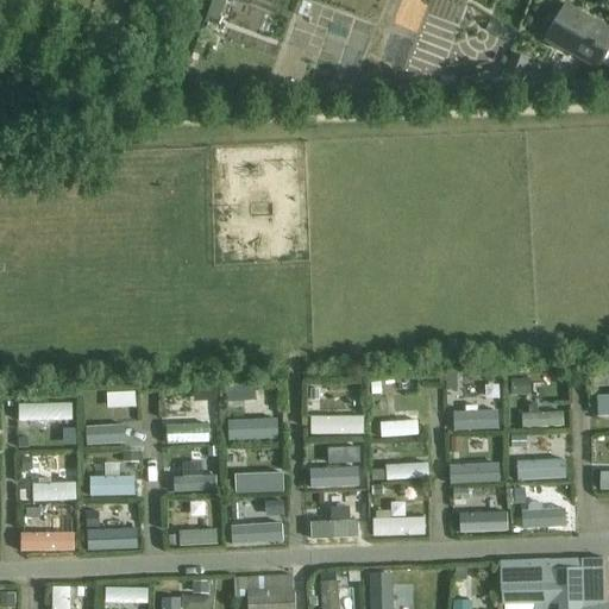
[(608,32),(567,8),(547,42),(596,70),(600,64),(607,68),(606,70),(608,71),(608,32)]
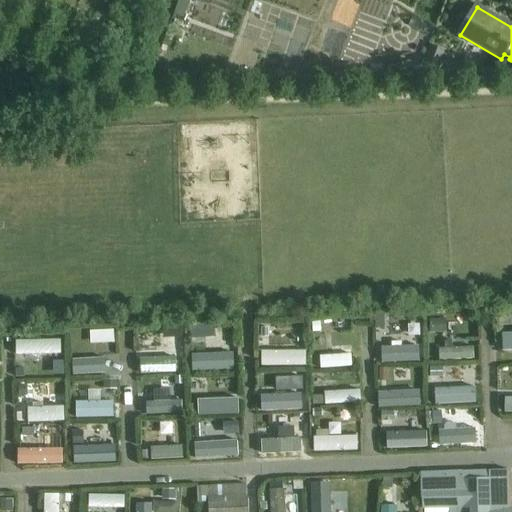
[(420,70),(435,76),(445,51),(430,45),(420,70)]
